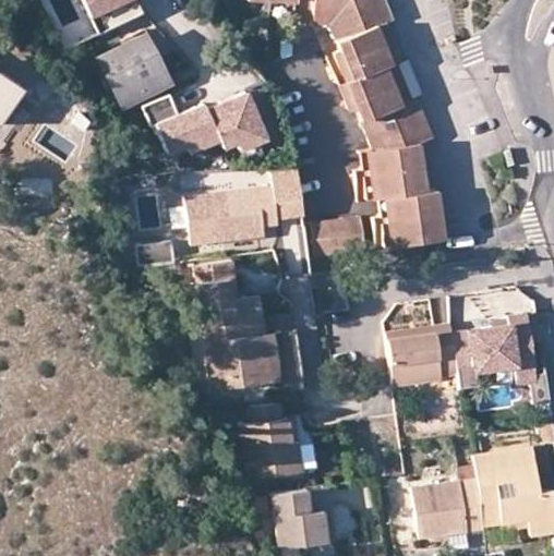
[(109,7),(105,0),(84,0),(92,15),(109,7)]
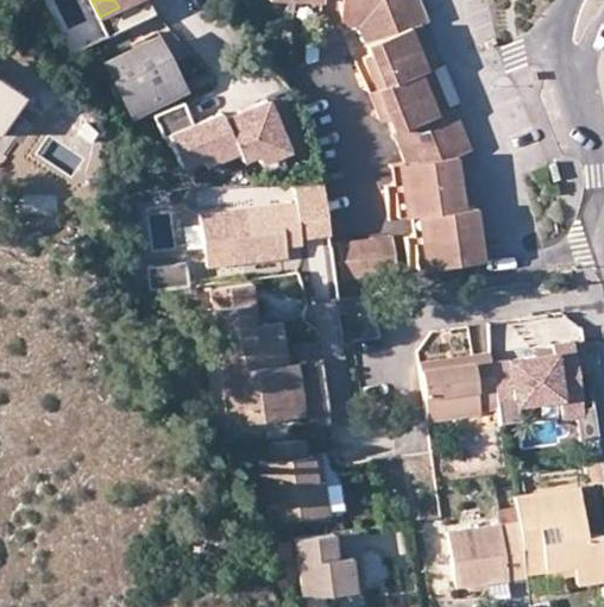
[(100,17),(112,39),(159,16),(151,0),(114,0),(119,7),(100,17)]
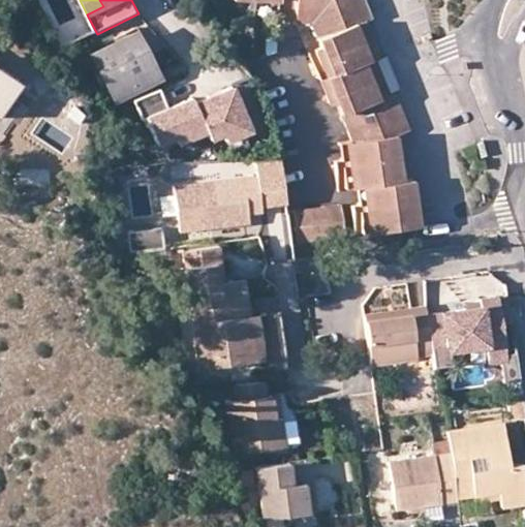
[(234,0),(235,8),(256,9),(256,0),(234,0)]
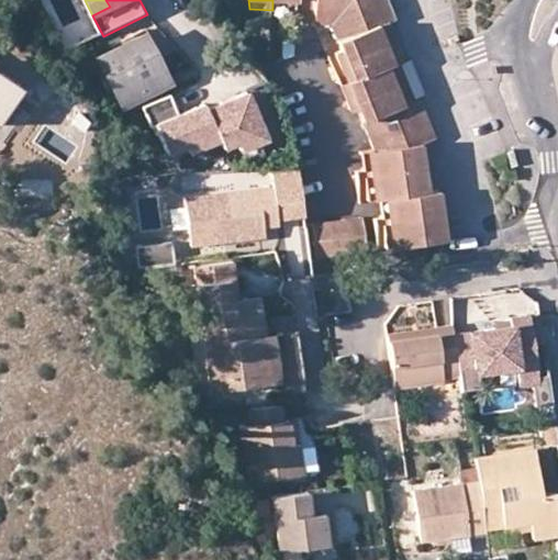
[(272,0),(272,10),(297,11),(297,0),(272,0)]
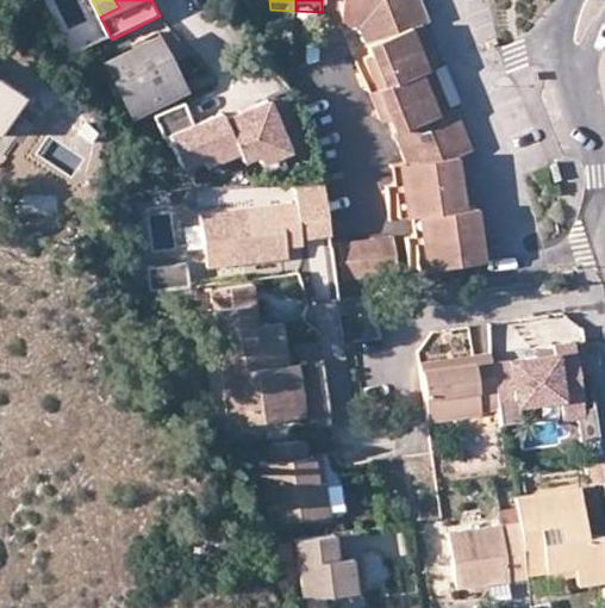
[(430,75),(438,72),(419,28),(428,24),(415,0),(338,0),(338,35),(348,35),(367,75),(365,78),(390,132),(405,166),(415,219),(422,219),(431,272),(486,264),(480,210),(466,212),(457,160),(475,153),(474,148),(456,115),(449,117),(430,75)]
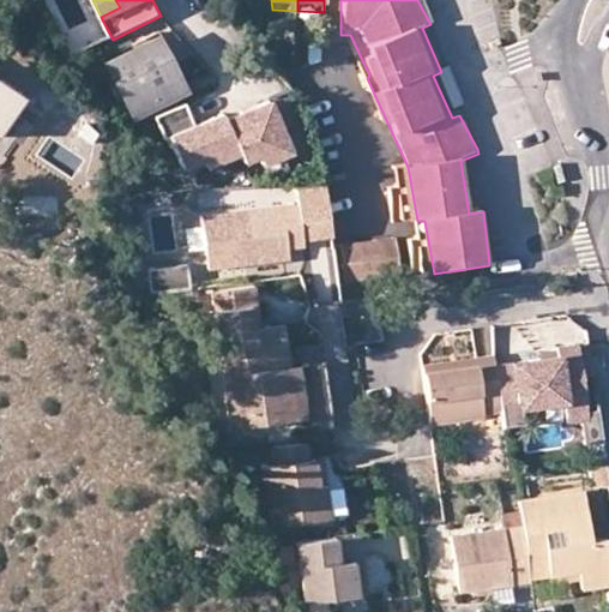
[(186,90),(191,88),(163,37),(157,41),(186,90)]
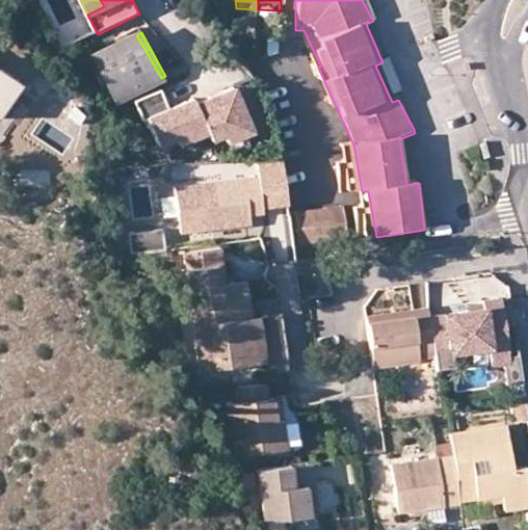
[(136,35),(98,56),(123,99),(161,78),(136,35)]
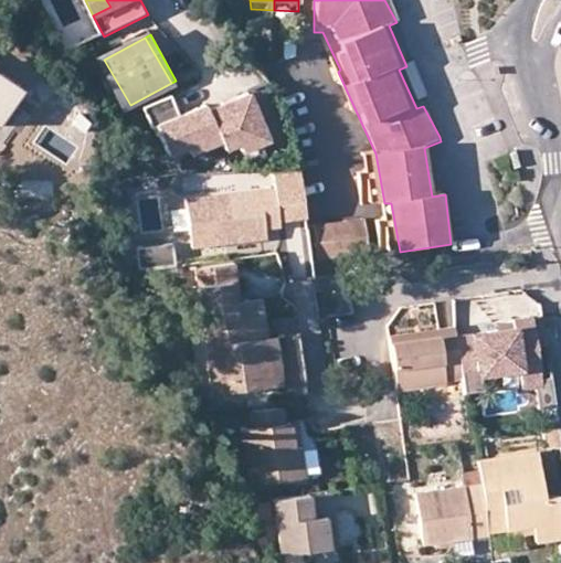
[(0,124),(24,87),(0,71),(0,124)]
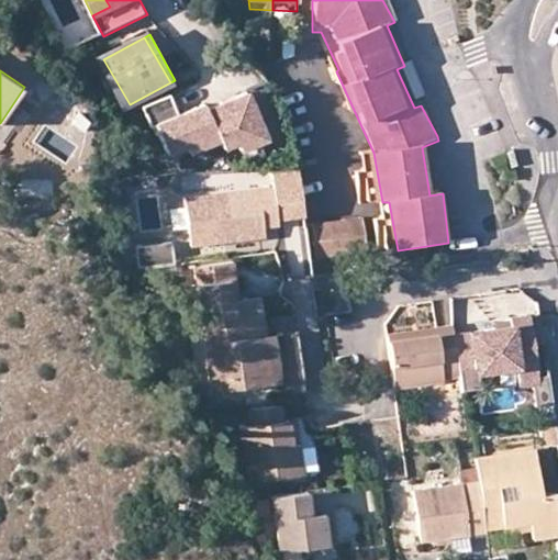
[(352,126),(359,122),(336,71),(327,77),(352,126)]
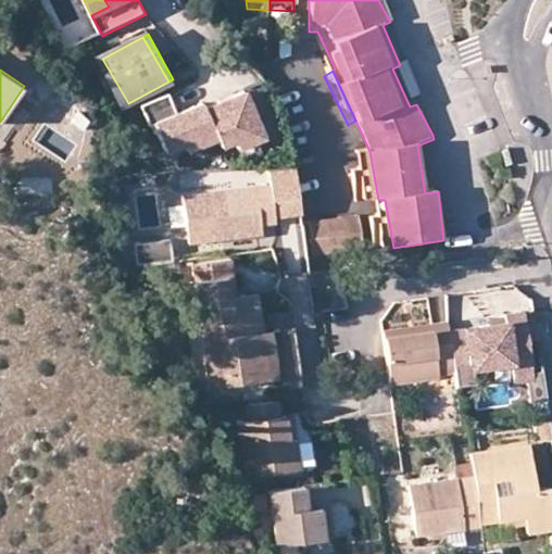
[(268,139),(262,124),(249,93),(210,110),(209,104),(183,115),(175,96),(148,106),(157,128),(160,126),(172,153),(190,146),(192,152),(223,140),(226,148),(239,142),(242,150),(268,139)]
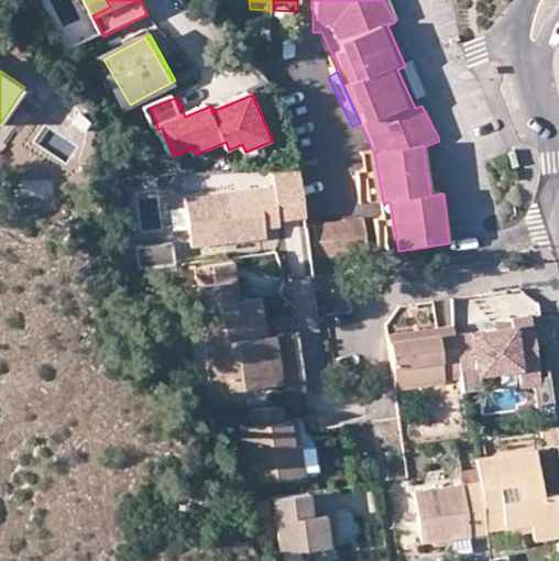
[(373,205),(383,202),(374,153),(361,156),(363,178),(357,178),(361,206),(373,205)]
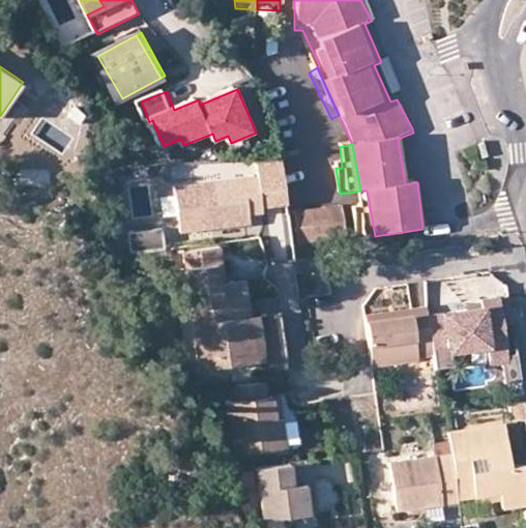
[(184,233),(216,229),(247,225),(253,224),(252,213),(263,212),(263,207),(290,203),(282,162),(257,163),(259,178),(236,181),(218,184),(179,189),(184,233)]
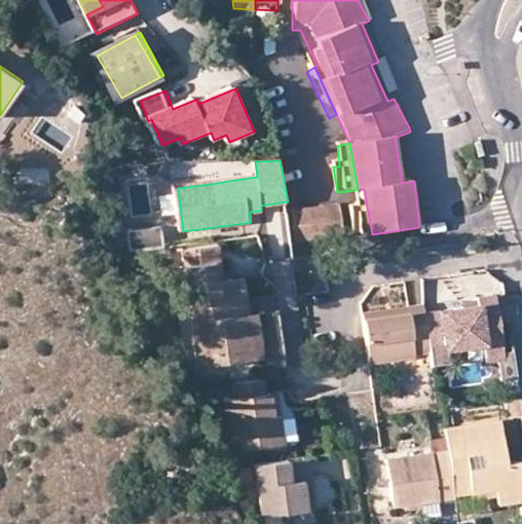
[(164,170),(154,171),(156,186),(165,185),(164,170)]
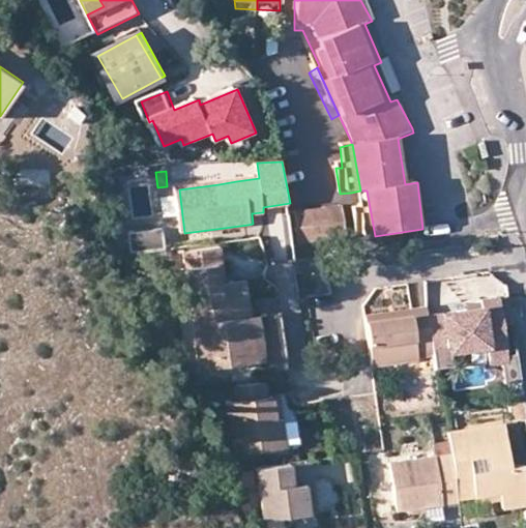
[(236,181),(236,173),(217,175),(218,184),(236,181)]
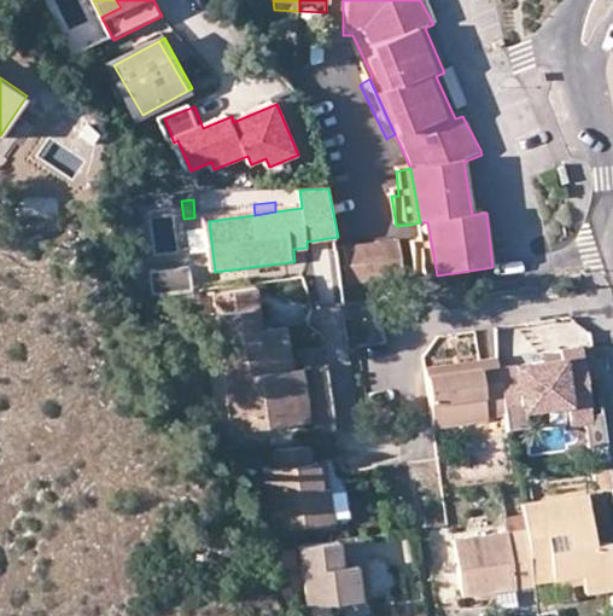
[(413,245),(408,247),(412,279),(437,275),(427,222),(420,222),(409,225),(413,245)]
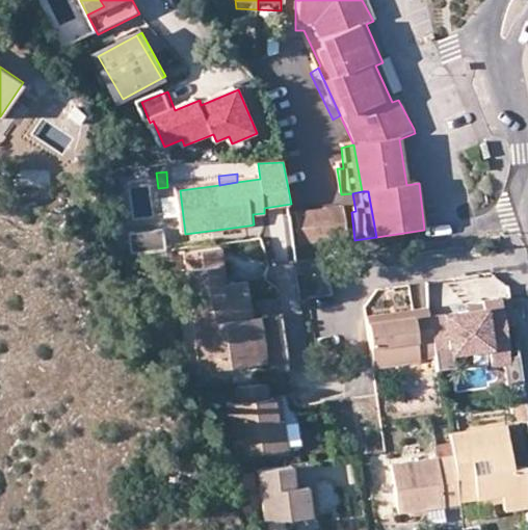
[(348,245),(343,214),(299,220),(305,252),(348,245)]
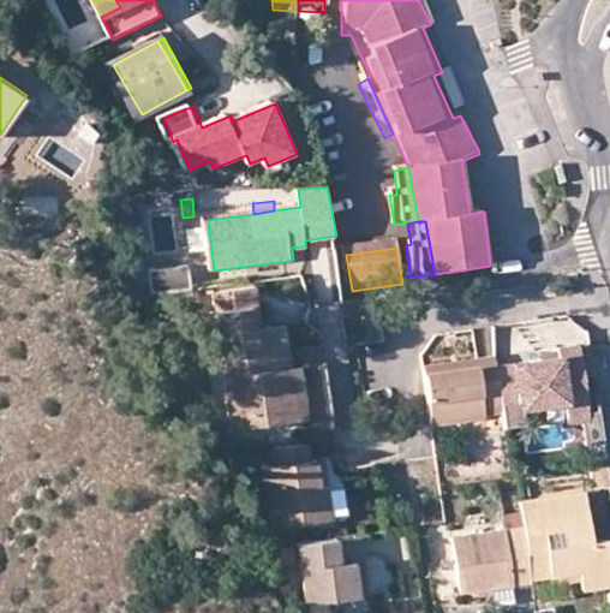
[(289,279),(287,261),(251,266),(253,284),(289,279)]
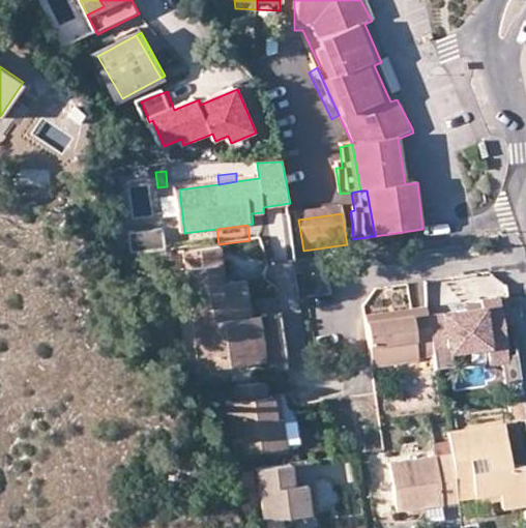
[(286,226),(275,226),(276,258),(287,257),(286,226)]
